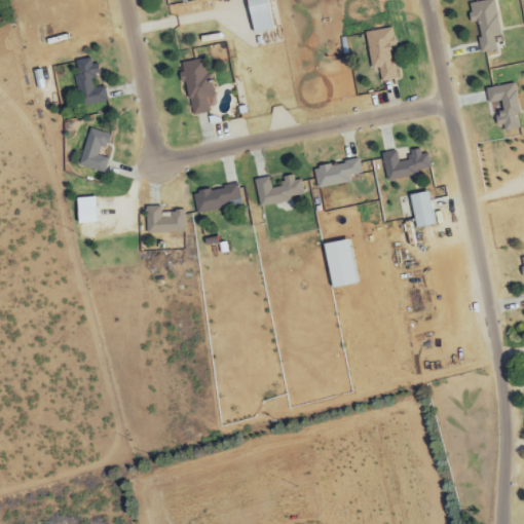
[(276,28),(270,0),(248,0),(254,33),(276,28)]
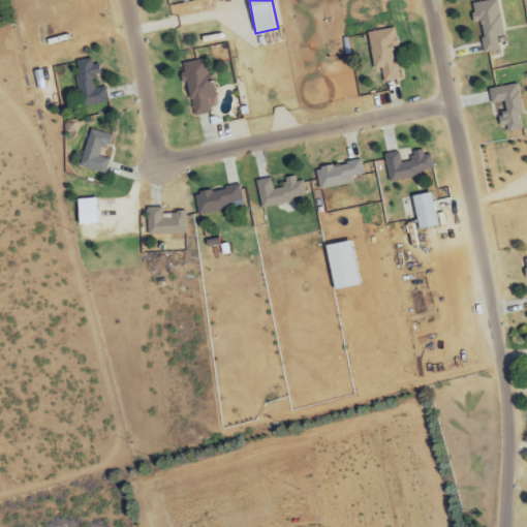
[(501,49),(499,36),(505,35),(499,0),(487,0),(471,3),(474,22),(479,21),(485,52),(501,49)]
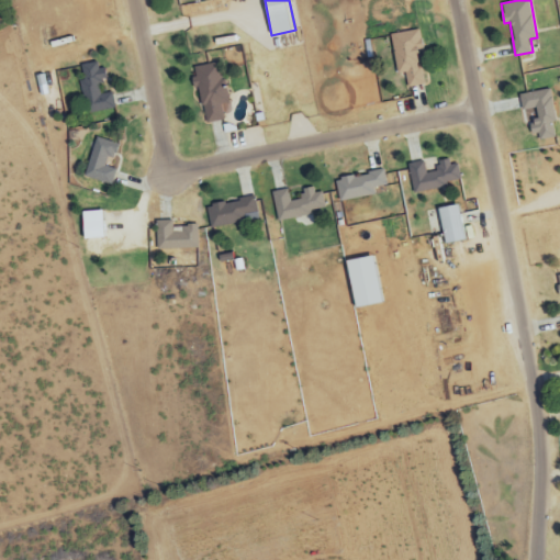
[(391,33),(398,73),(406,71),(409,87),(425,84),(423,67),(420,67),(416,46),(423,45),(420,29),(391,33)]
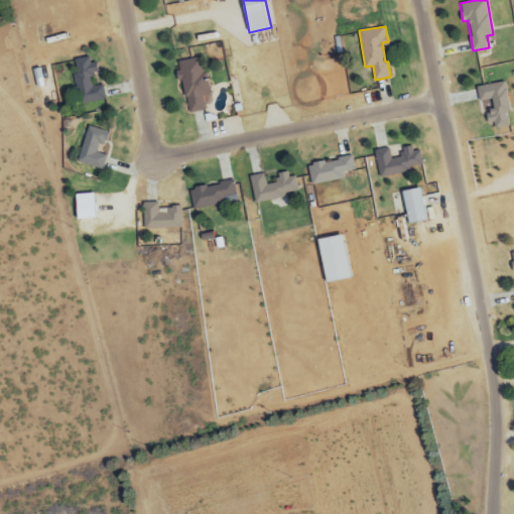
[(83,105),(108,99),(104,84),(95,86),(92,75),(97,74),(93,54),(72,59),(83,105)]
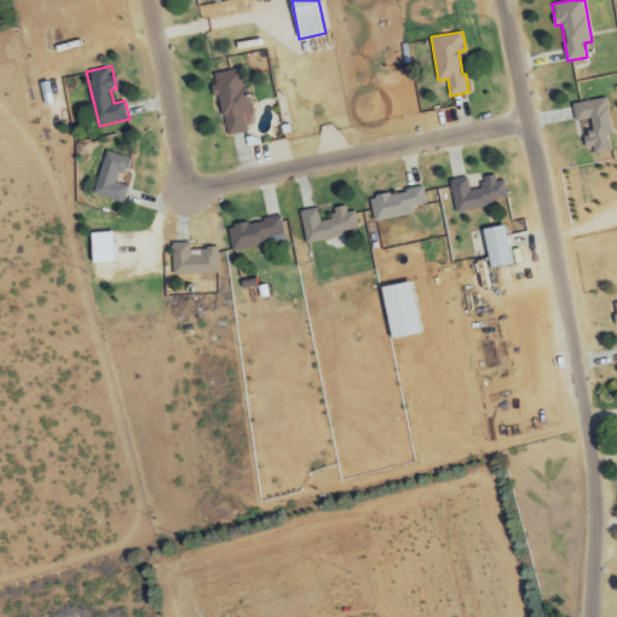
[(226,136),(248,132),(246,114),(255,113),(252,87),(243,88),(240,69),(215,73),(226,136)]
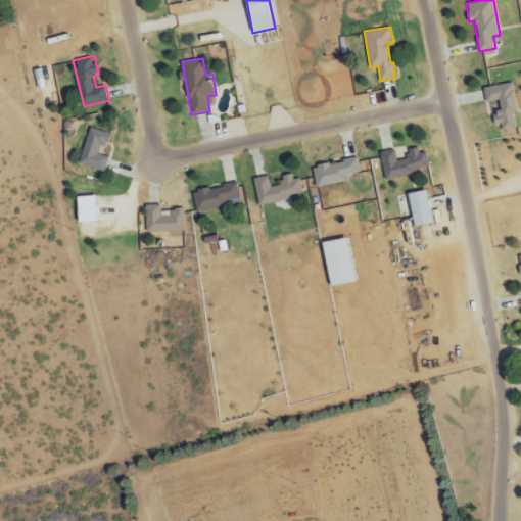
[(519,126),(512,83),(485,87),(487,102),(500,100),(502,111),(493,112),(496,130),(519,126)]
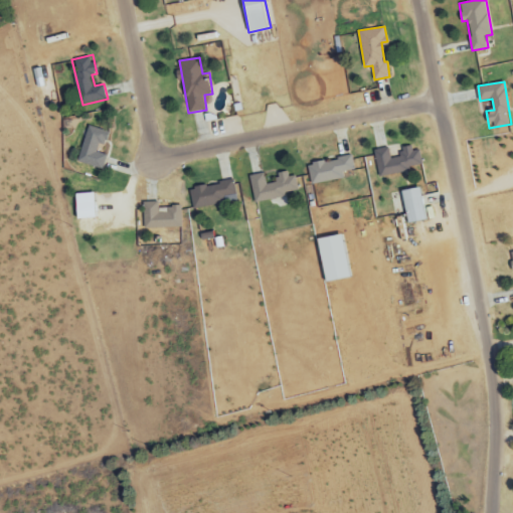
[(108,155),(98,151),(101,143),(106,145),(111,132),(90,125),(78,161),(104,169),(108,155)]
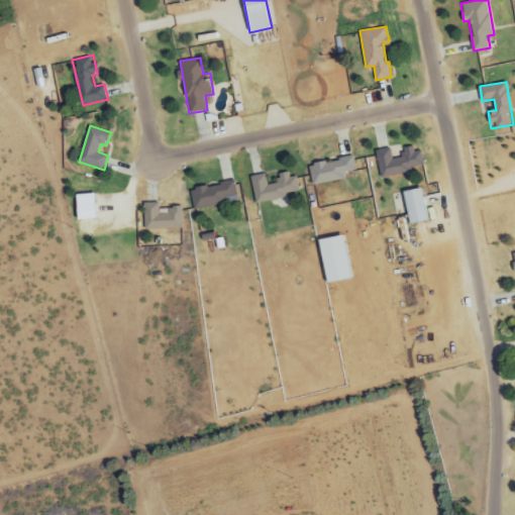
[(423,150),(415,151),(414,145),(403,147),(404,158),(393,159),(391,148),(377,150),(381,177),(413,172),(412,167),(425,165),(423,150)]
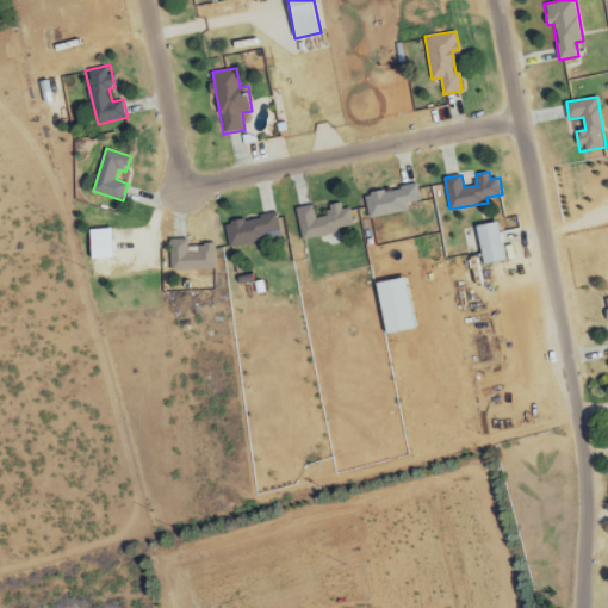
[(408,212),(407,203),(421,200),(419,182),(399,185),(399,188),(366,193),(370,217),(408,212)]
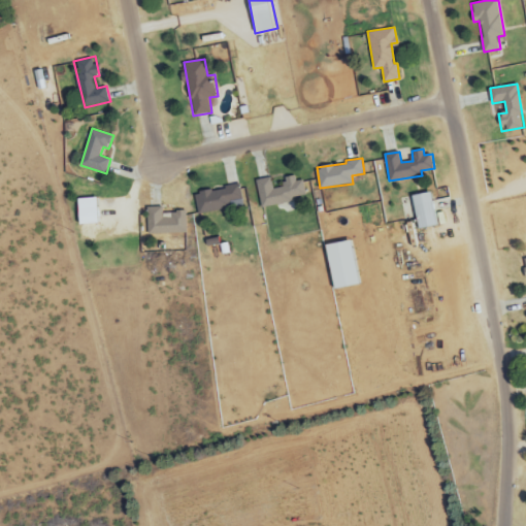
[(307,196),(303,175),(284,179),(286,186),(273,188),(271,176),(257,181),(262,205),(307,196)]
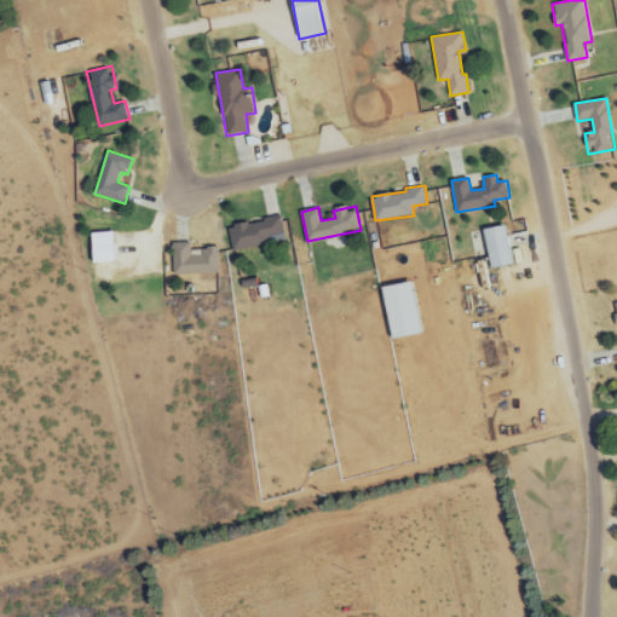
[(232,249),(286,242),(283,218),(229,224),(232,249)]
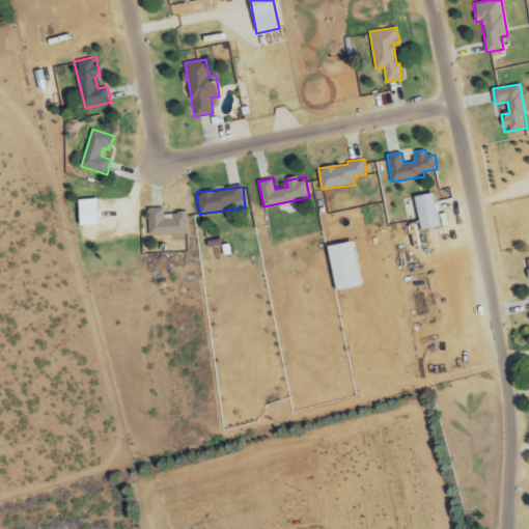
[(439,227),(436,193),(416,195),(419,229),(439,227)]
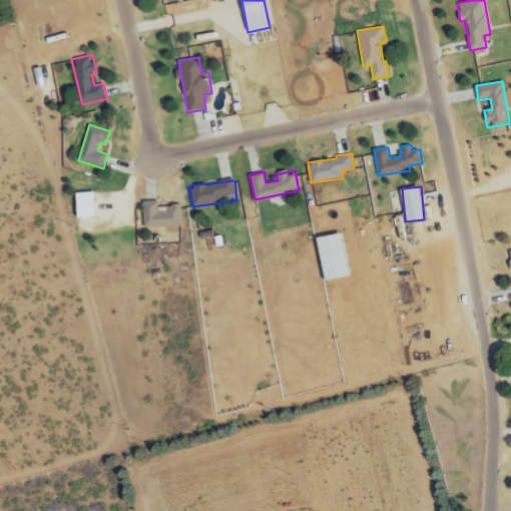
[(75,192),(76,217),(94,217),(94,191),(75,192)]
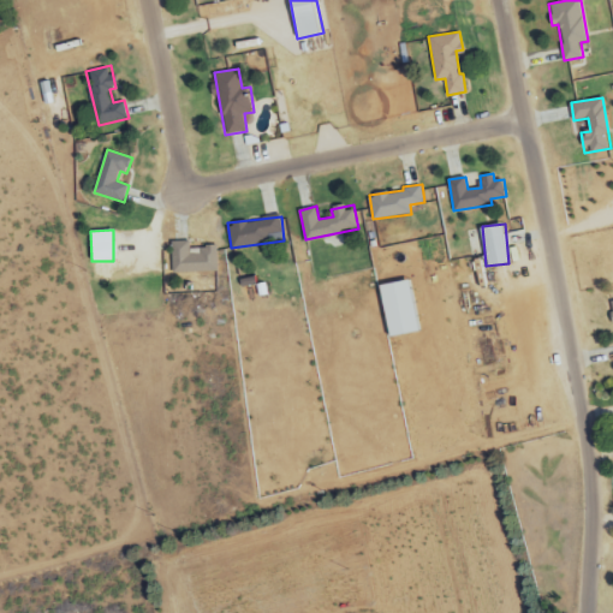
[(218,271),(218,247),(190,247),(190,239),(172,239),(173,272),(218,271)]
